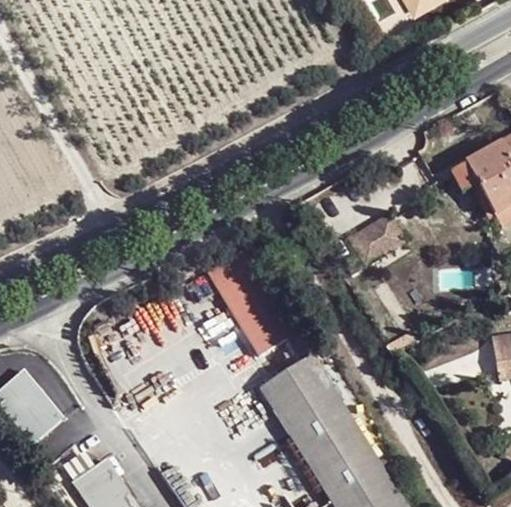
[(510,135),(449,171),(461,191),(470,186),(476,182),(495,215),(510,205),(510,135)]
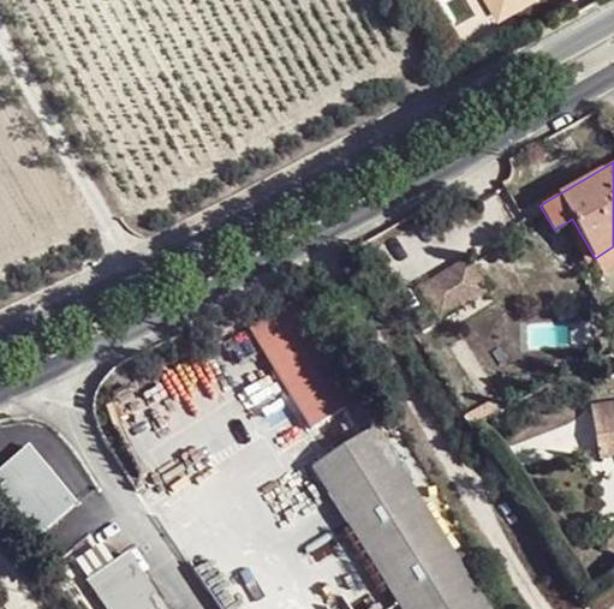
[(588,262),(595,258),(572,219),(565,224),(588,262)]
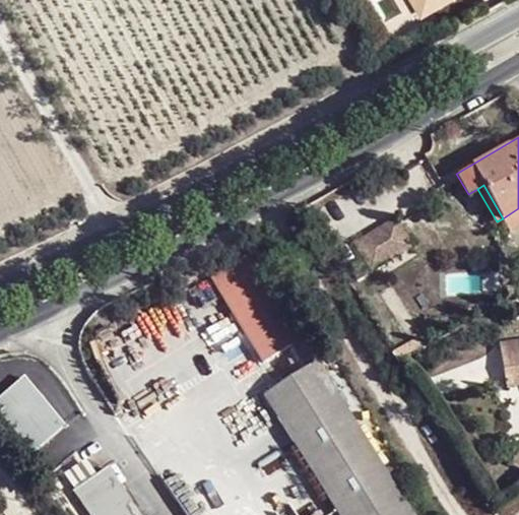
[(518,208),(503,218),(508,228),(518,220),(518,208)]
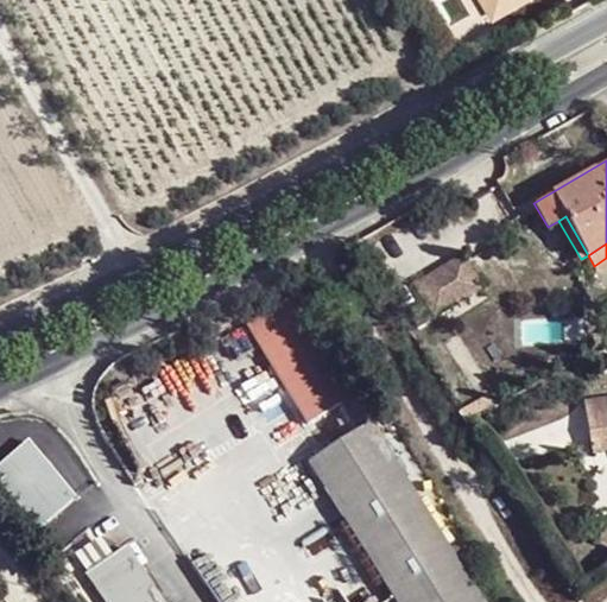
[(246,322),(308,419),(353,392),(323,346),(334,338),(302,286),(246,322)]
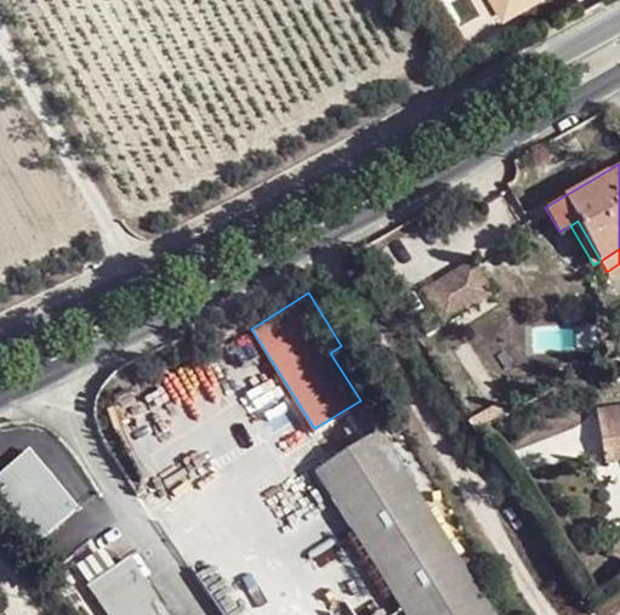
[(619,403),(596,408),(602,449),(619,446),(619,403)]
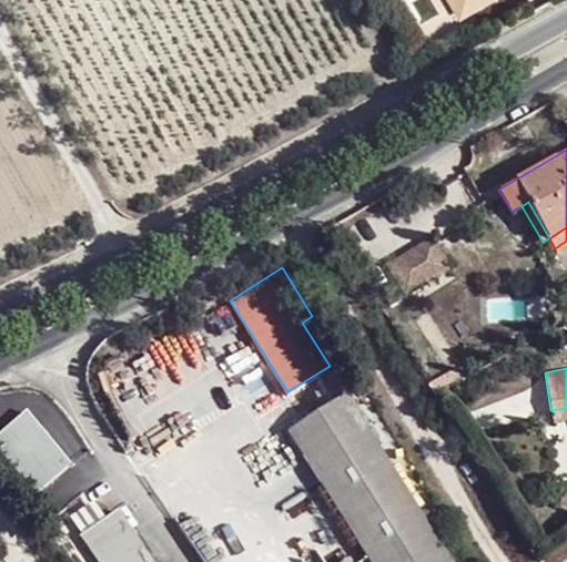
[(333,371),(309,387),(320,402),(343,387),(333,371)]
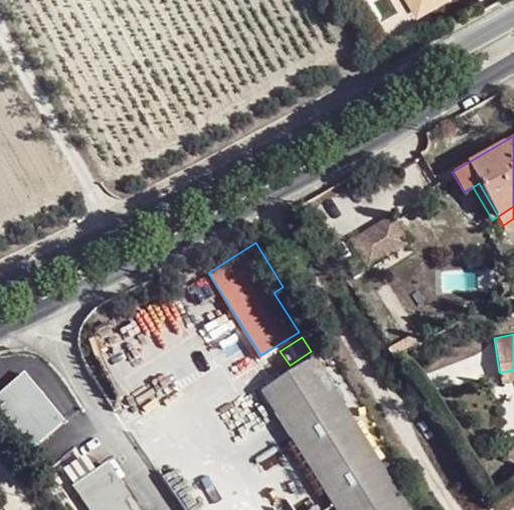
[(410,509),(313,355),(261,387),(338,509),(410,509)]
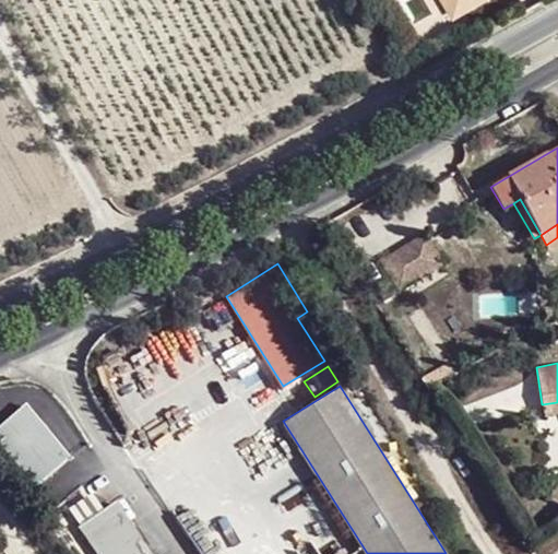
[(0,439),(36,483),(70,455),(26,401),(0,423),(0,439)]
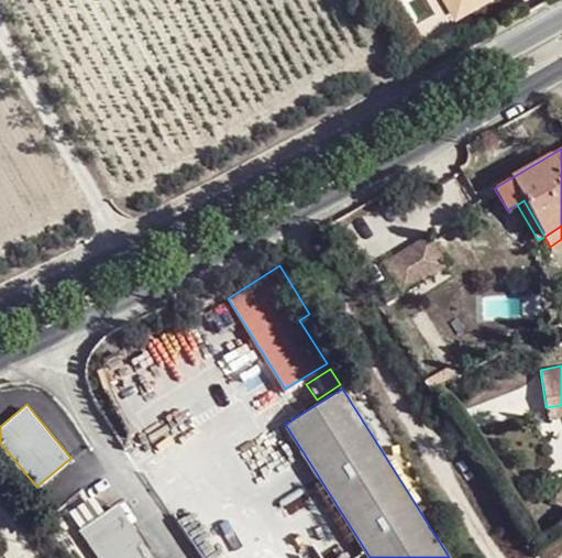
[(549,418),(561,415),(561,405),(546,407),(549,418)]
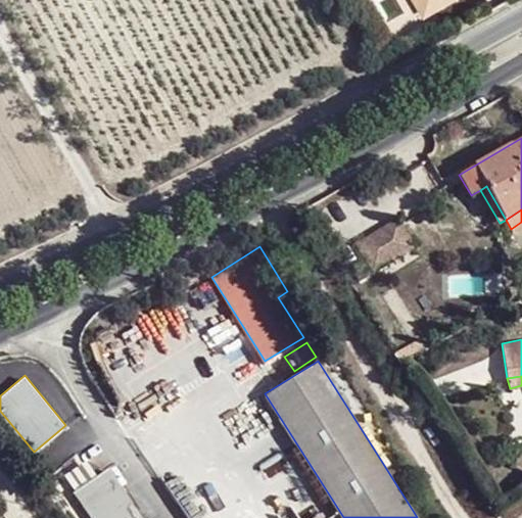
[(143,517),(107,467),(76,489),(94,517),(143,517)]
